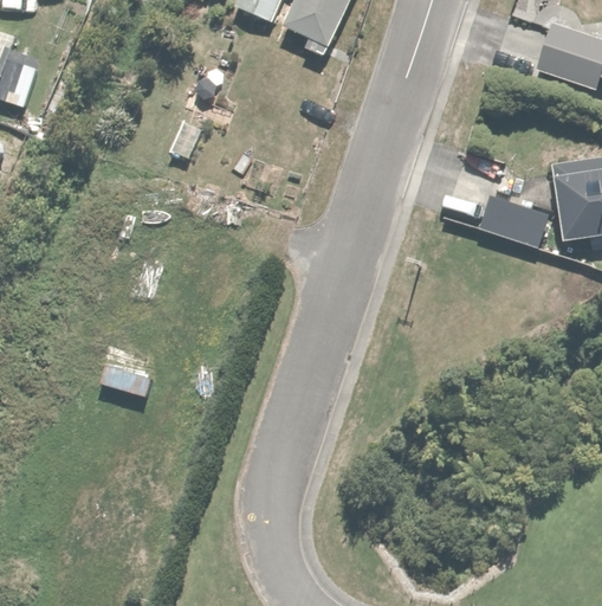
[(66,0),(20,0),(20,1),(57,20),(66,0)]
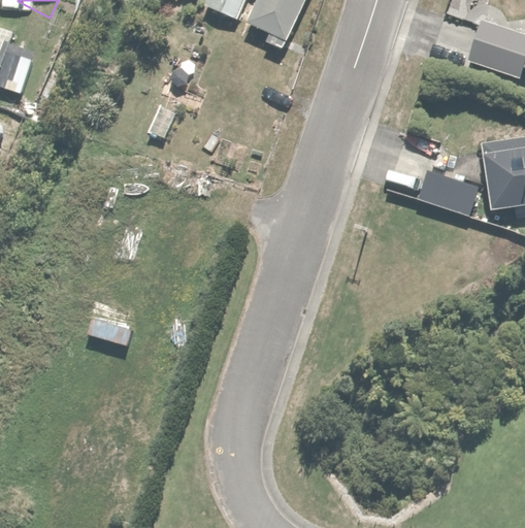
[(208,0),(206,6),(239,21),(248,0),(256,0),(248,21),(290,38),(304,0),(208,0)]
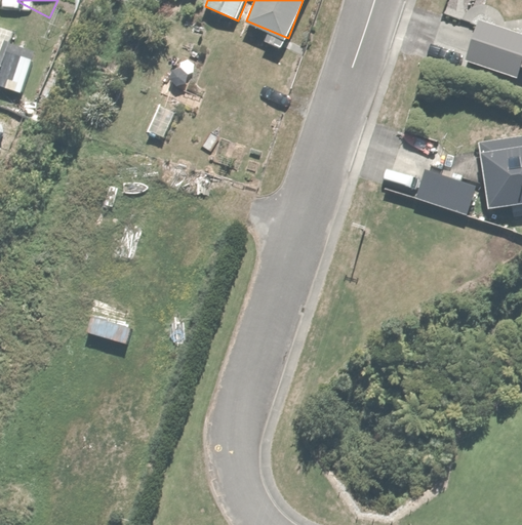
[(521,34),(477,19),(464,61),(519,78),(521,69),(521,34)]
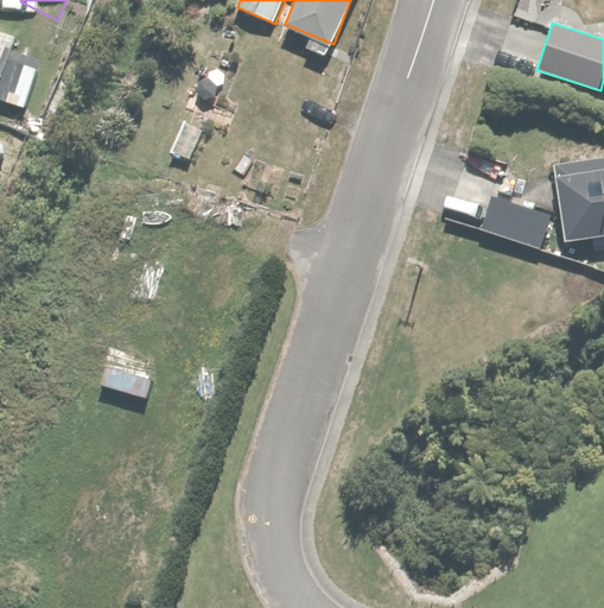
[(192,159),(207,131),(188,121),(172,150),(192,159)]
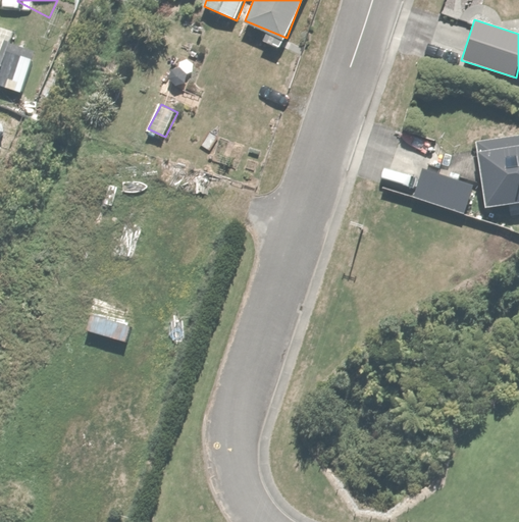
[(518,134),(476,138),(482,208),(518,204),(518,134)]
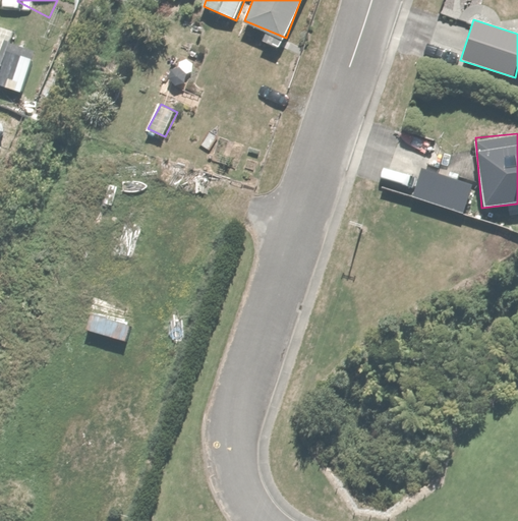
[(423,166),(411,194),(463,216),(475,186),(423,166)]
